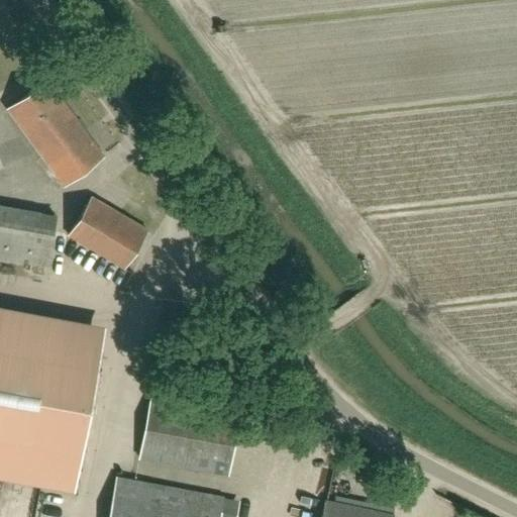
[(102,156),(46,80),(7,109),(63,185),(102,156)]
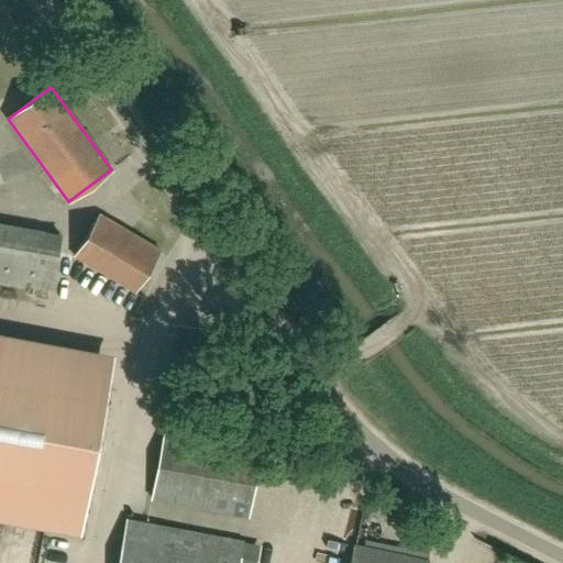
[(158,250),(98,214),(74,256),(134,291),(158,250)]
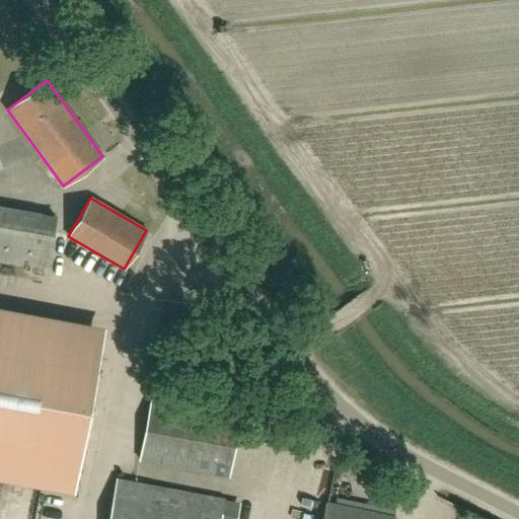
[(0,206),(0,261),(46,263),(48,208),(0,206)]
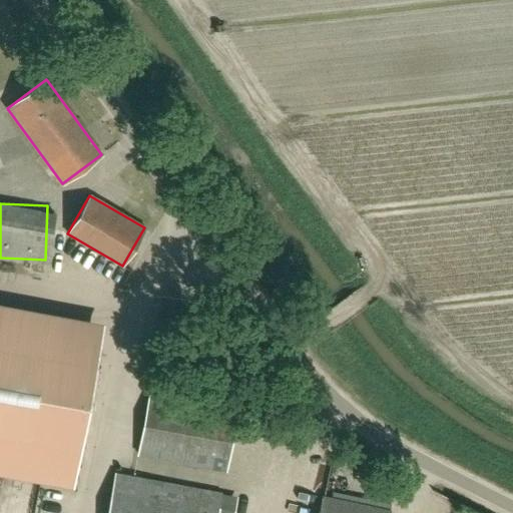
[(0,471),(71,484),(93,365),(0,347),(0,471)]
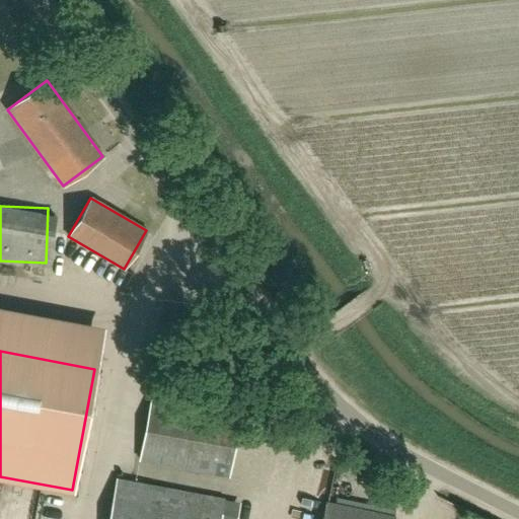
[(139,459),(227,475),(239,416),(150,398),(139,459)]
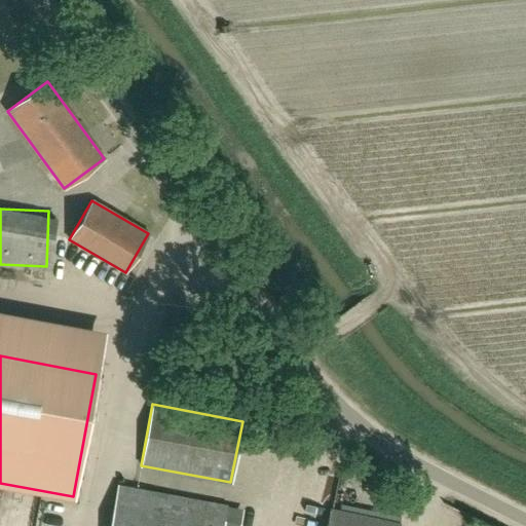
[(222,525),(227,506),(117,486),(109,525),(222,525)]
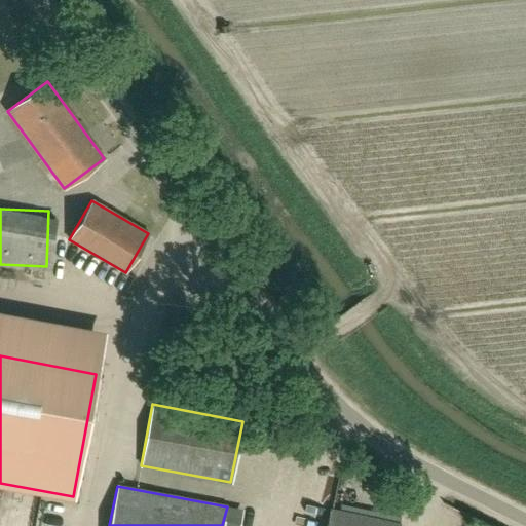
[(327,525),(398,525),(399,525),(330,511),(327,525)]
